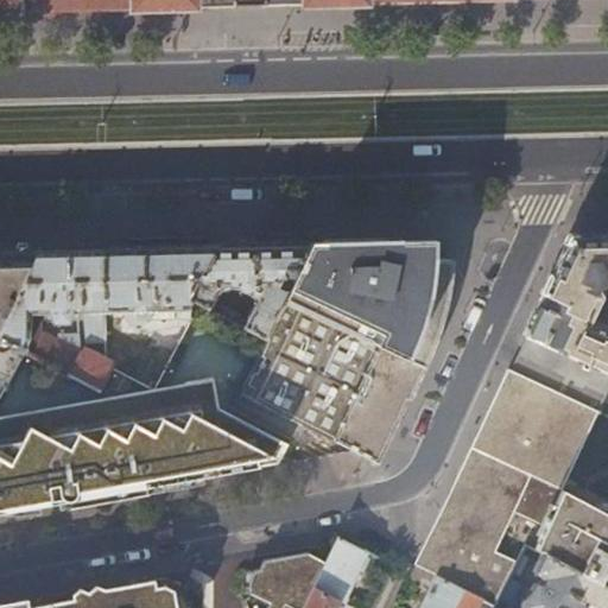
[(0,0),(0,13),(21,13),(133,10),(305,6),(369,4),(468,2),(513,1),(513,0),(0,0)]
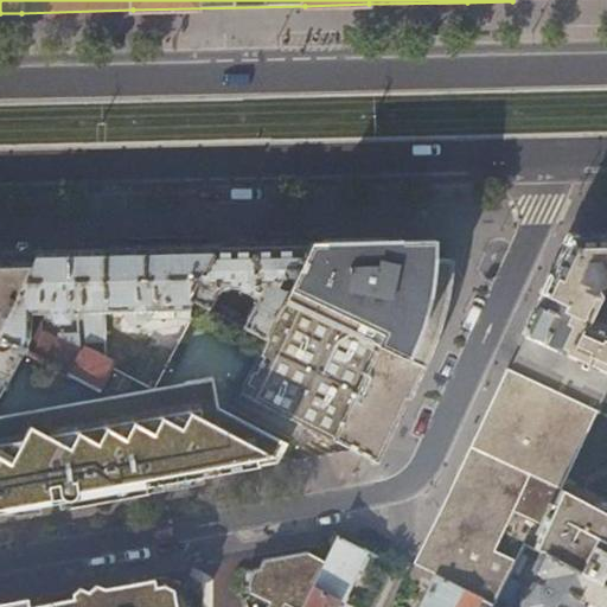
[(269,243),(311,243),(310,234),(269,235),(269,243)]
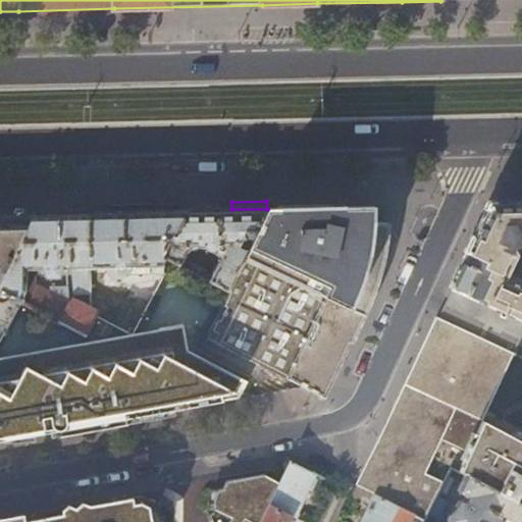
[(521,202),(488,203),(467,249),(449,289),(521,322),(521,290),(503,281),(514,255),(521,251),(521,250),(521,202)]
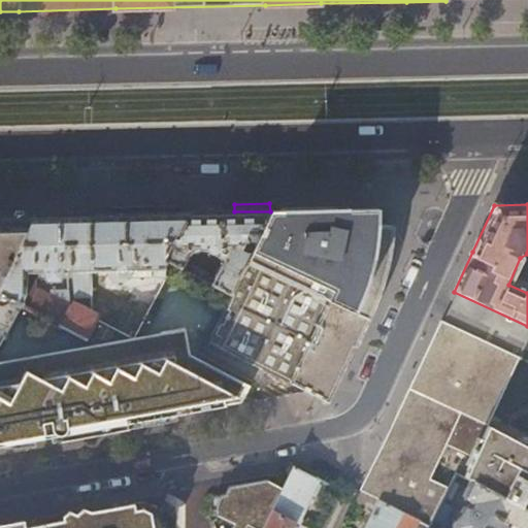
[(339,209),(270,211),(229,295),(206,341),(328,404),(360,335),(367,320),(374,304),(380,289),(384,273),(387,262),(389,251),(391,238),(392,226),(380,227),(376,208),(339,209)]
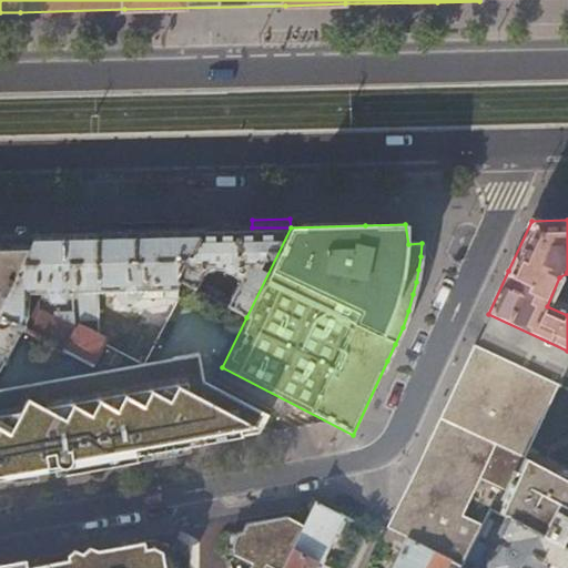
[(291,227),(252,227),(234,229),(199,230),(175,279),(184,283),(193,288),(198,279),(199,276),(200,274),(202,272),(204,271),(208,269),(209,269),(211,269),(213,269),(215,269),(219,269),(221,270),(240,280),(226,306),(246,317),(291,227)]
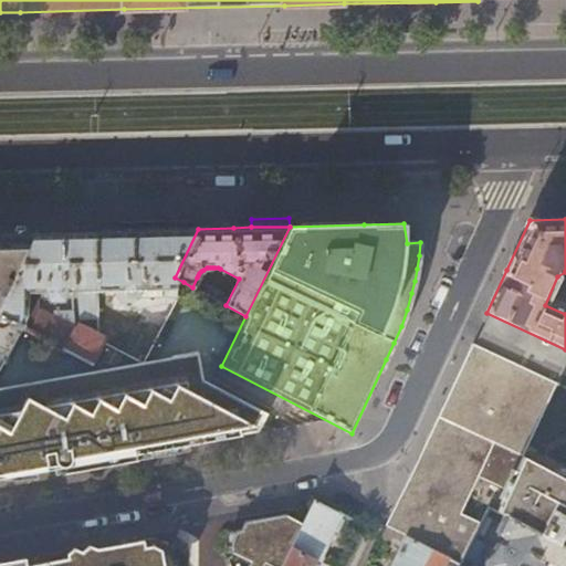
[(175,278),(198,229),(146,230),(94,231),(96,292),(117,291),(118,297),(122,301),(136,301),(136,297),(140,297),(176,297),(184,282),(175,278)]
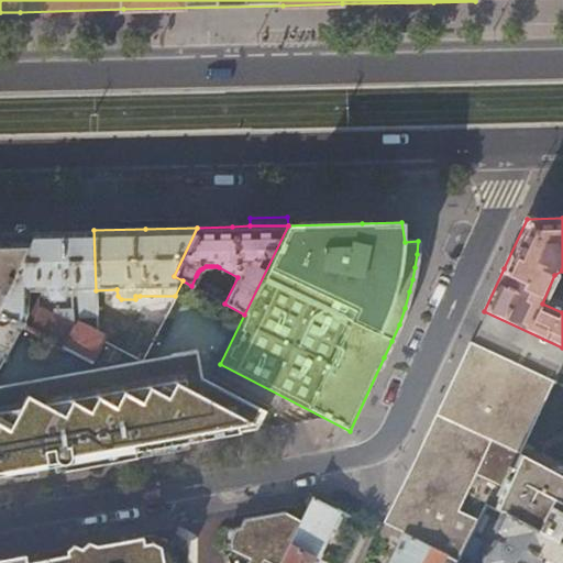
[(96,318),(96,290),(94,230),(35,231),(0,305),(0,313),(21,326),(90,362),(101,340),(97,338),(73,326),(73,308),(53,309),(54,316),(39,309),(36,296),(46,295),(47,298),(59,297),(63,293),(72,293),(73,290),(77,290),(78,318),(96,318)]
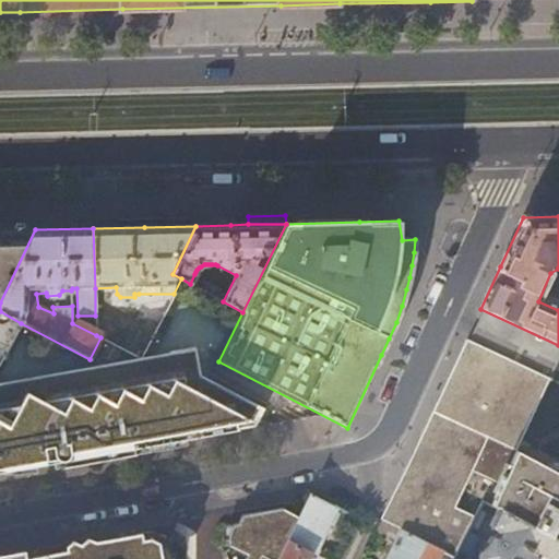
[(0,354),(3,356),(21,323),(0,311),(0,302),(35,229),(0,229),(0,354)]
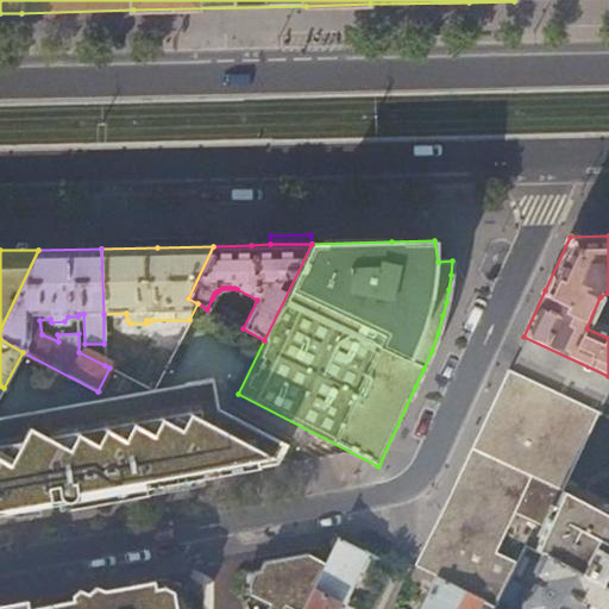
[(237,315),(221,308),(218,315),(232,324),(237,315)]
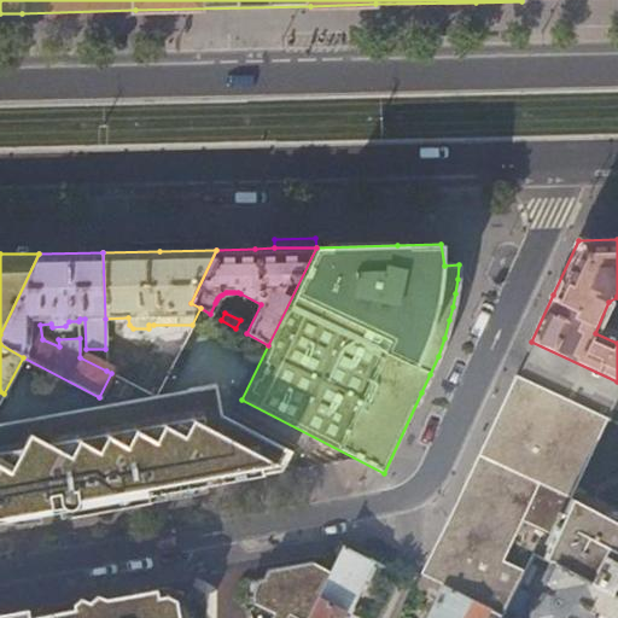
[(617,525),(570,500),(617,394),(617,382),(531,342),(501,407),(459,496),(455,506),(435,547),(420,573),(470,599),(502,616),(525,571),(505,560),(524,522),(553,536),(542,558),(549,561),(617,598),(617,525)]
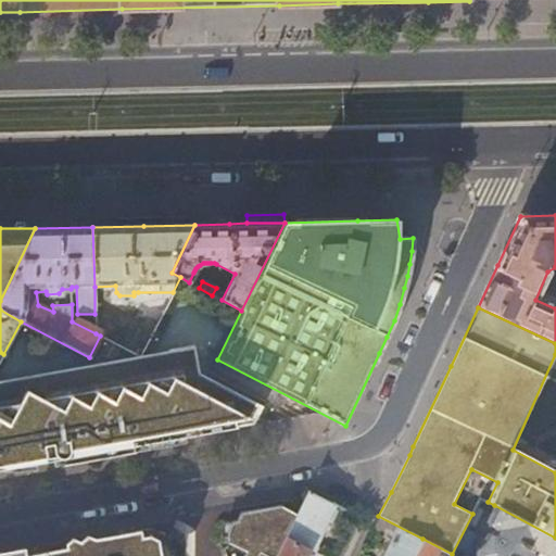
[(0,469),(11,467),(46,462),(46,457),(55,456),(62,458),(68,457),(73,451),(79,455),(104,451),(103,447),(146,443),(204,433),(251,425),(260,407),(197,375),(192,352),(0,386),(0,469)]
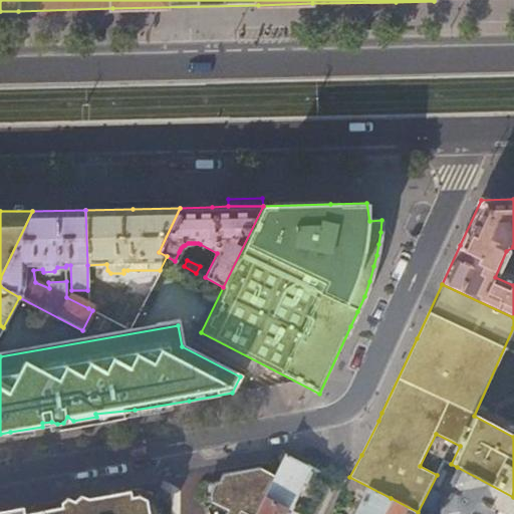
[(285,507),(289,509),(299,488),(309,467),(284,454),(278,467),(263,497),(285,507)]
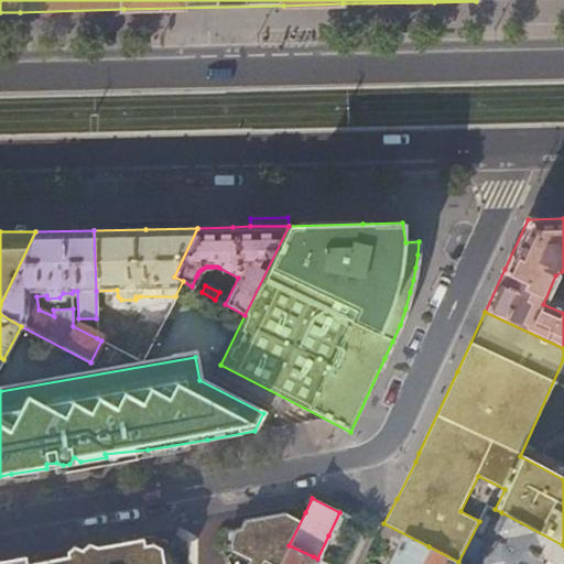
[(279,563),(289,545),(305,512),(297,508),(291,509),(288,514),(284,513),(242,520),(239,529),(234,530),(229,538),(231,551),(248,559),(252,563),(279,563)]
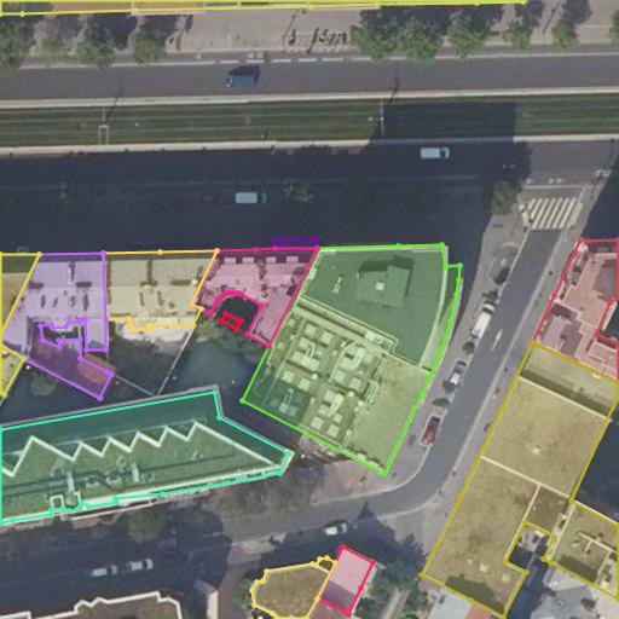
[(618,618),(618,599),(550,562),(541,582),(549,588),(545,593),(543,593),(527,617),(527,618),(594,618),(596,617),(599,618),(618,618)]
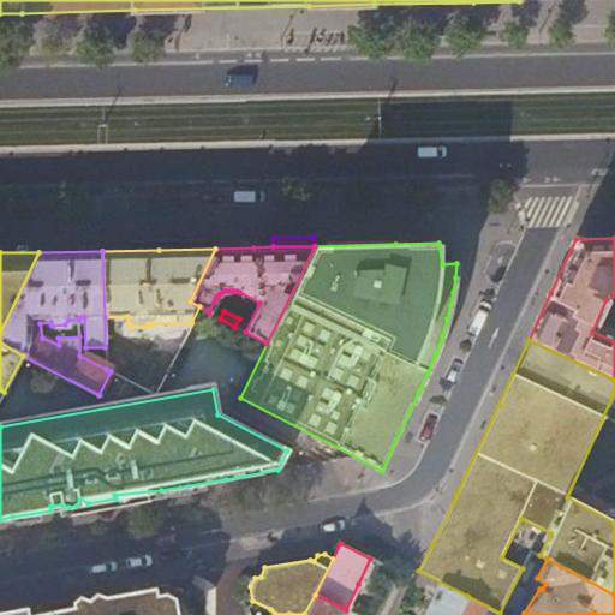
[(427,583),(437,587),(424,614),(457,614),(467,596),(418,571),(413,580),(424,586),(427,583)]
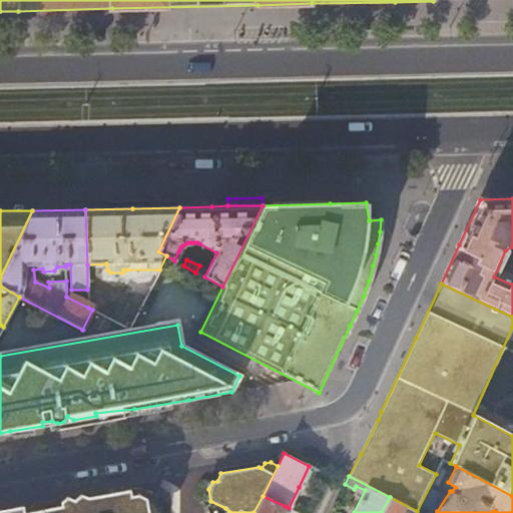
[(0,512),(154,512),(158,507),(157,497),(140,489),(101,496),(61,503),(62,506),(25,512),(24,506),(0,510),(0,512)]
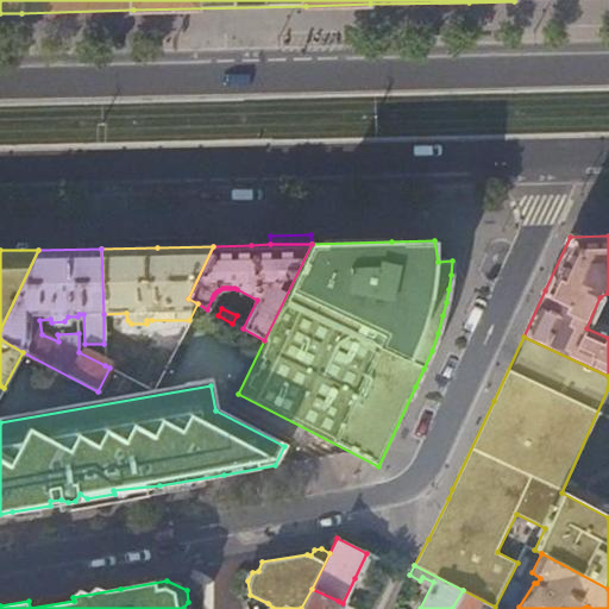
[(333,608),(338,601),(312,589),(301,608),(333,608)]
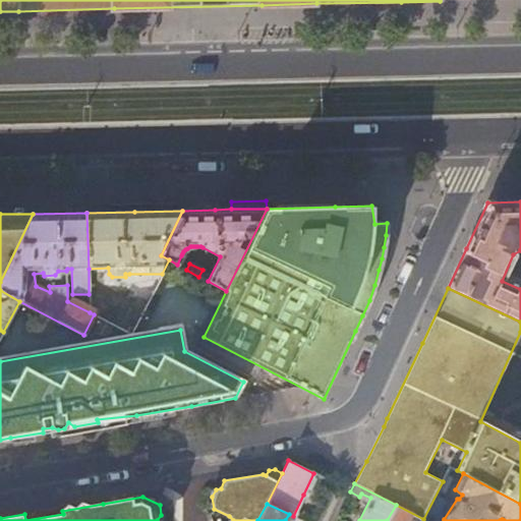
[(422,520),(423,519),(396,505),(387,520),(422,520)]
